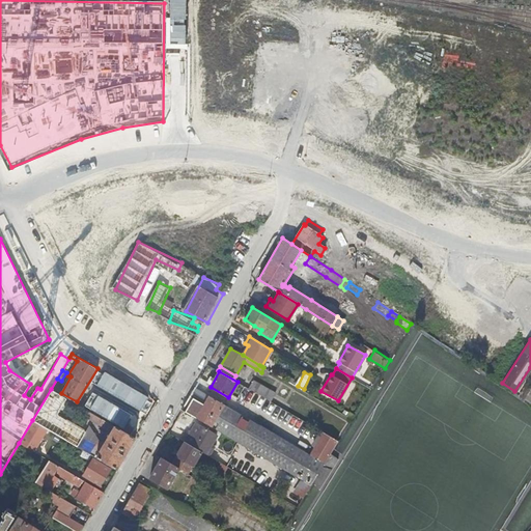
[(71,376),(67,375),(58,391),(61,393),(71,376)]
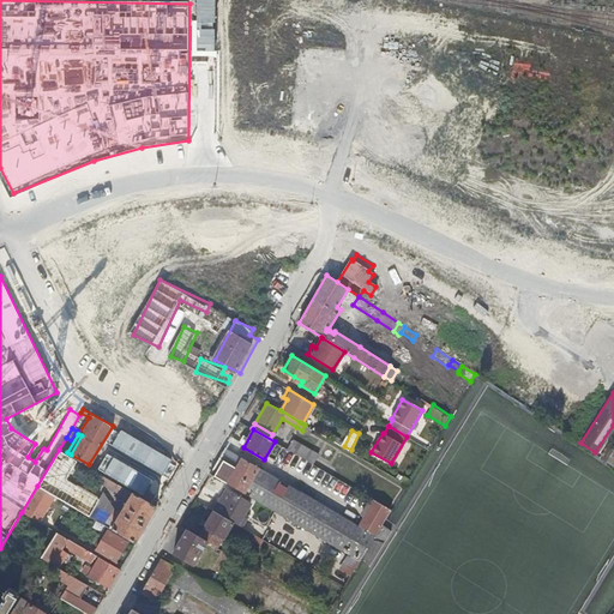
[(292,439),(287,449),(299,456),(313,464),(318,455),(292,439)]
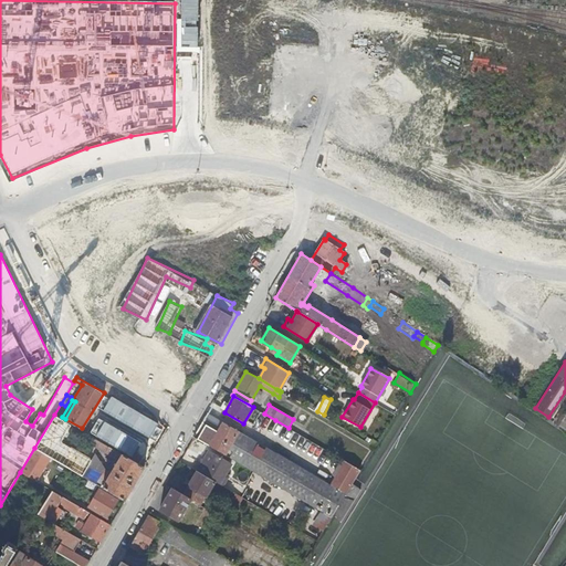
[(269,432),(275,420),(264,413),(261,412),(253,423),(269,432)]
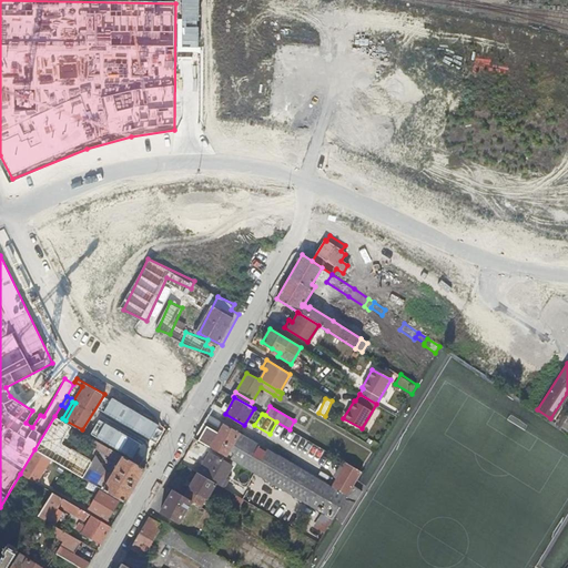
[(344,499),(346,496),(332,487),(212,417),(209,415),(194,438),(322,513),(333,519),(335,515),(344,499)]
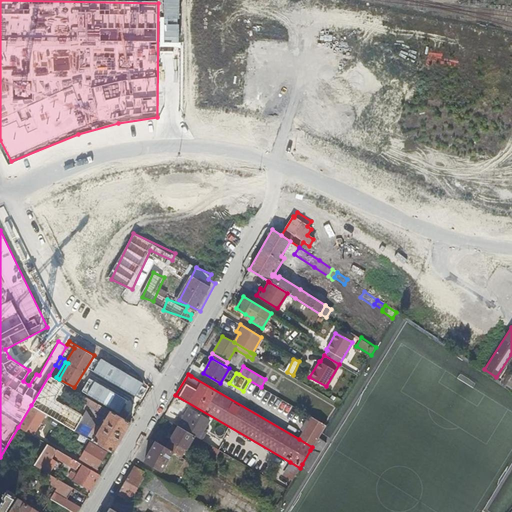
[(50,400),(60,382),(49,375),(31,405),(45,413),(112,452),(130,422),(109,410),(100,427),(95,424),(85,411),(80,419),(50,400)]
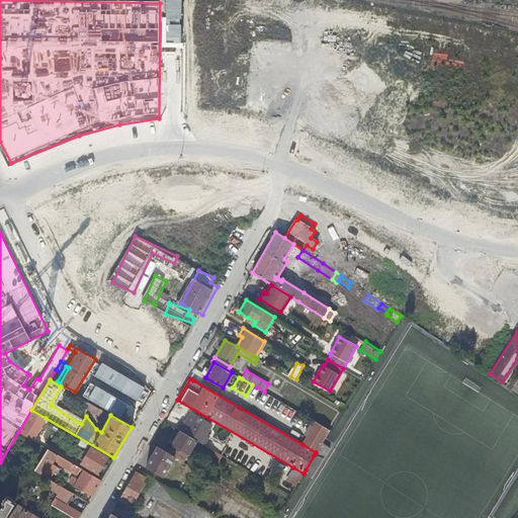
[(296,429),(305,416),(269,396),(262,408),(296,429)]
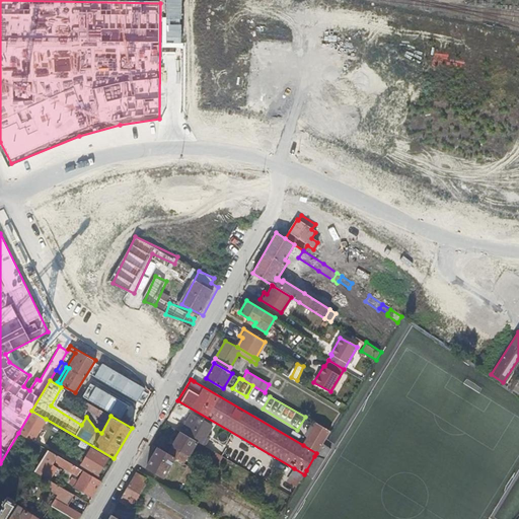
[(105,418),(107,415),(80,398),(76,403),(102,419),(105,418)]
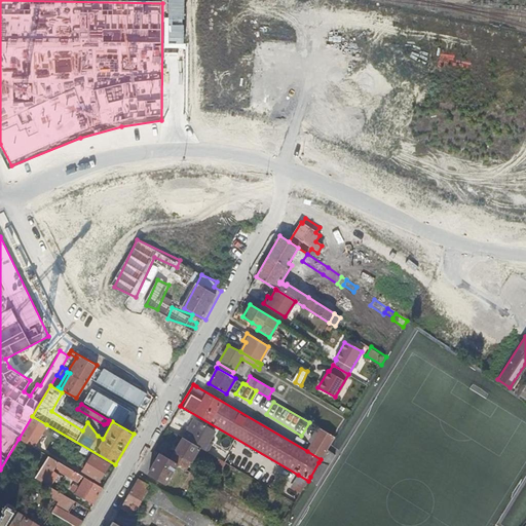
[(36,440),(46,424),(32,416),(19,439),(35,448),(39,442),(36,440)]
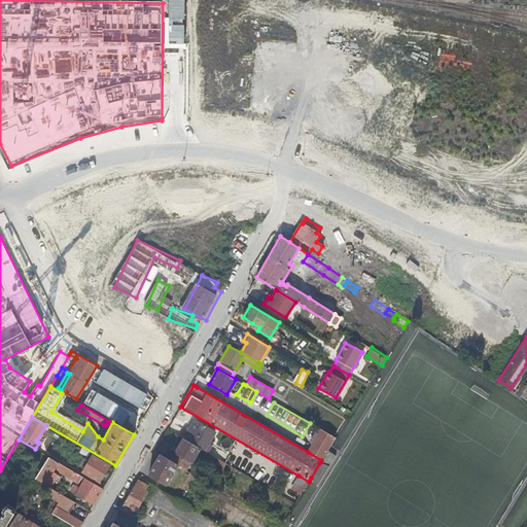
[(204,450),(210,441),(214,432),(204,426),(194,420),(183,437),(194,444),(201,448),(204,450)]
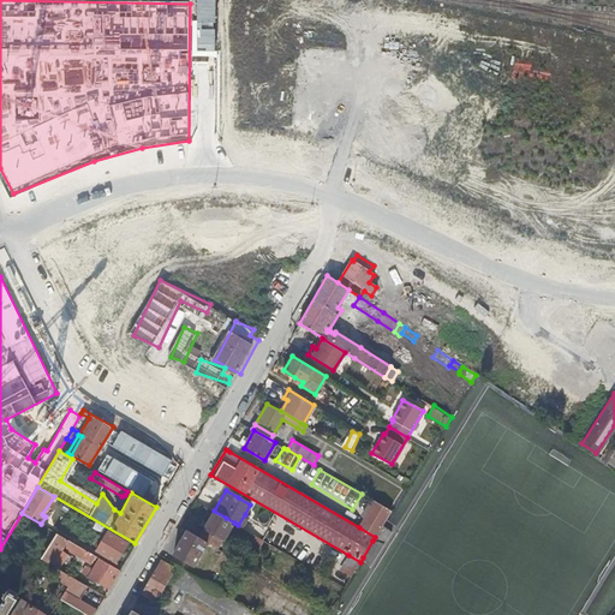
[(375,501),(359,527),(375,537),(382,525),(392,511),(375,501)]
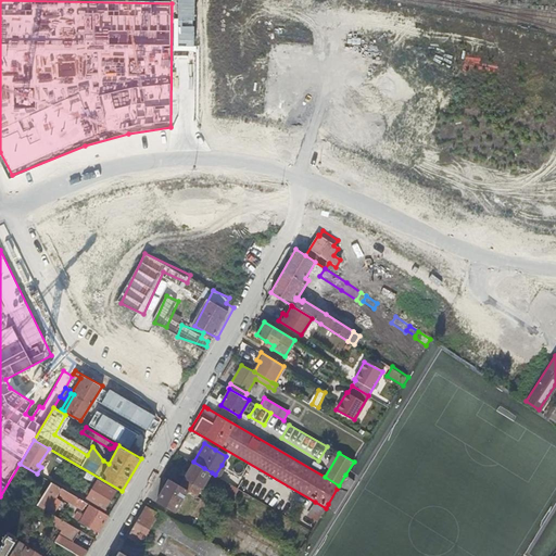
[(202,489),(212,472),(204,468),(193,462),(184,479),(202,489)]
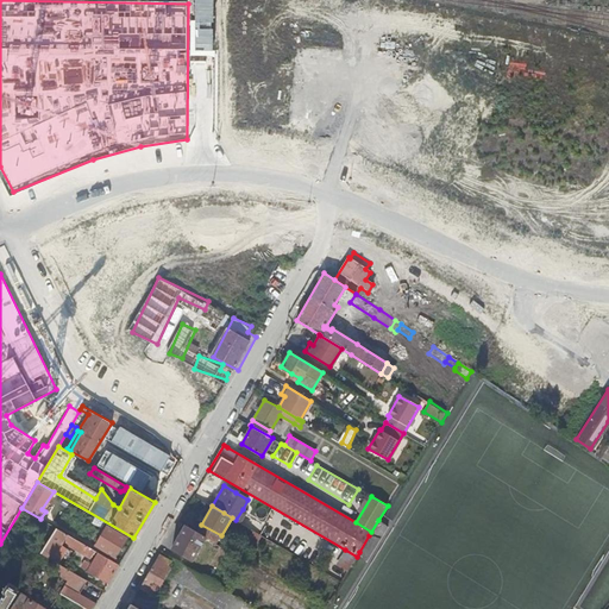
[(246,512),(243,509),(236,520),(240,522),(246,512)]
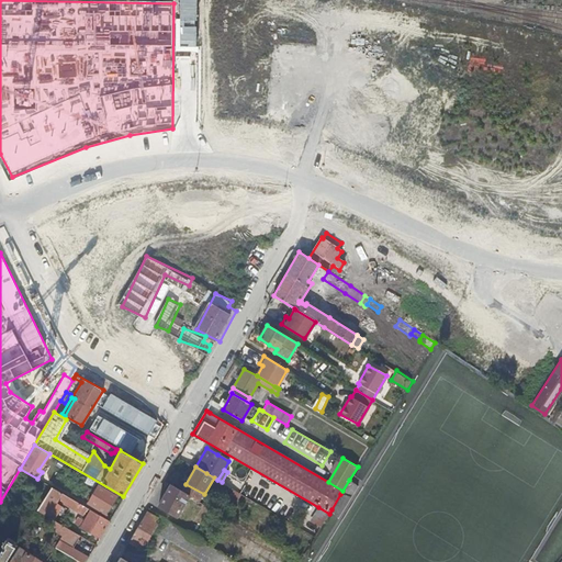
[(358,485),(349,480),(343,491),(340,494),(351,497),(358,485)]
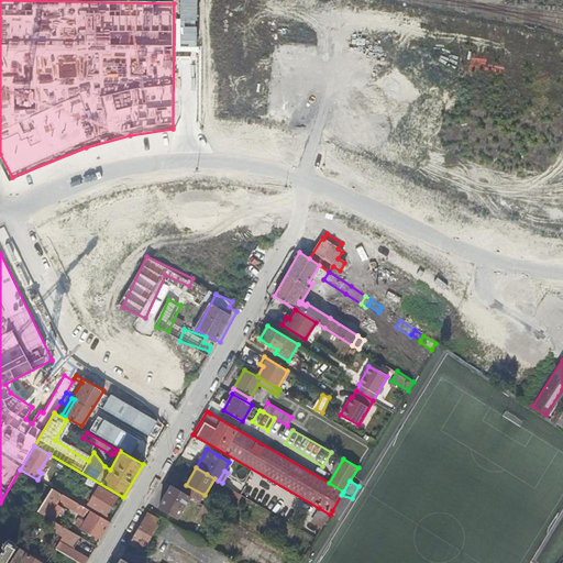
[(177,518),(190,497),(181,492),(172,485),(159,507),(177,518)]
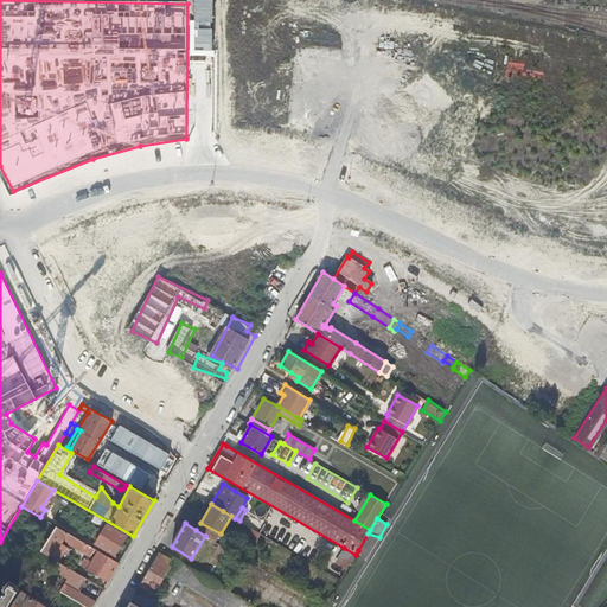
[(216,542),(221,534),(200,523),(196,530),(205,536),(216,542)]
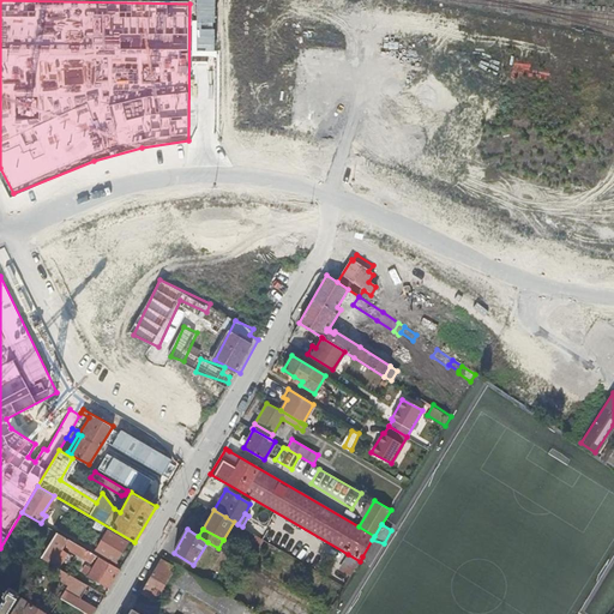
[(107,530),(96,551),(115,561),(127,542),(107,530)]
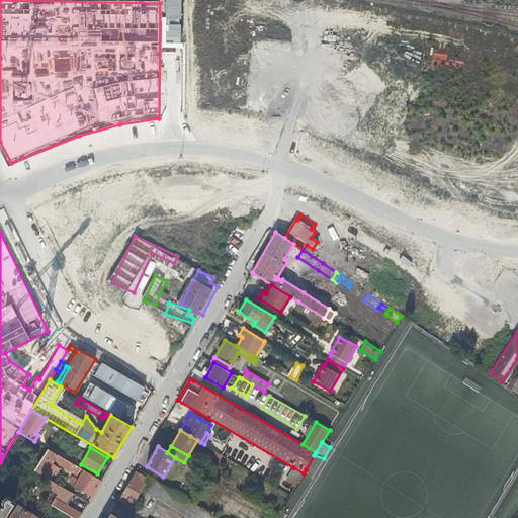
[(44,476),(47,470),(54,457),(57,459),(56,460),(75,472),(78,466),(48,448),(33,470),(44,476)]
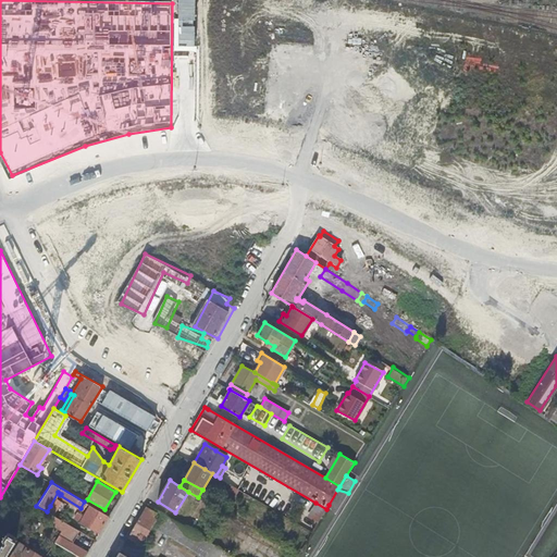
[(348,493),(337,490),(329,505),(335,515),(349,493),(348,493)]
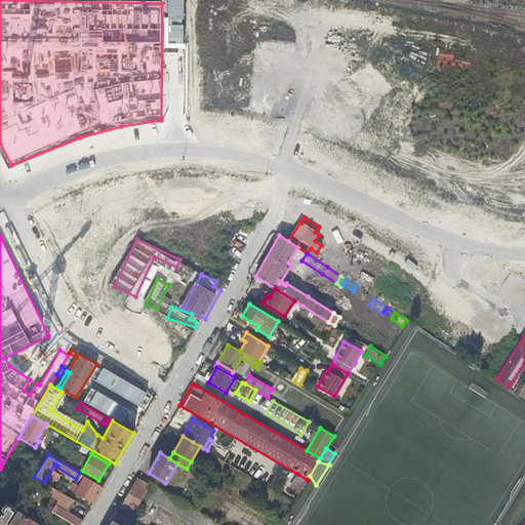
[(297,474),(284,495),(293,501),(308,480),(297,474)]
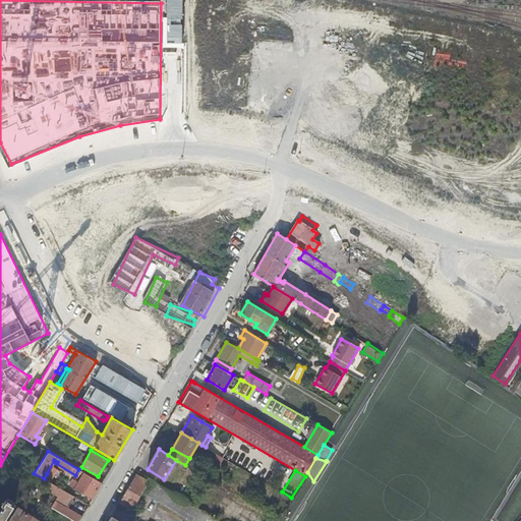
[(69,484),(92,498),(101,482),(83,472),(77,482),(72,479),(69,484)]
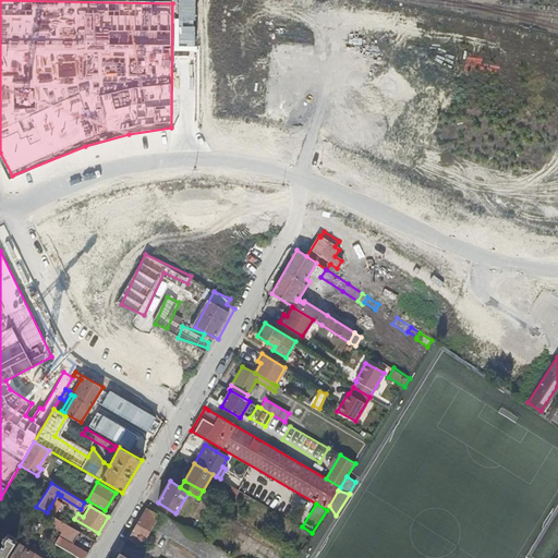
[(56,510),(50,507),(47,512),(52,516),(56,510)]
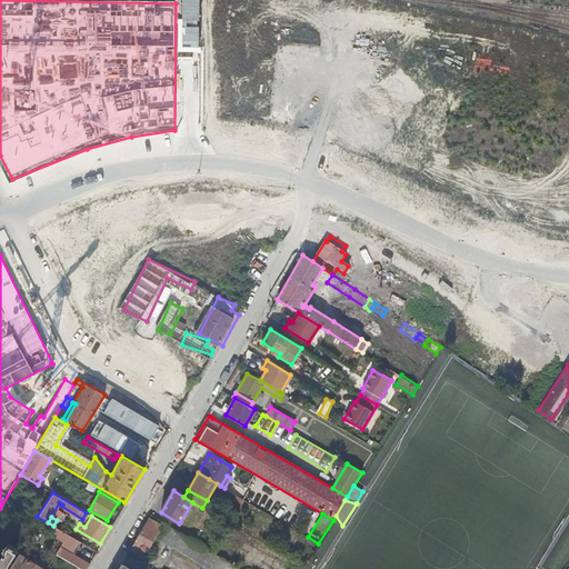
[(160,526),(149,518),(131,548),(143,555),(160,526)]
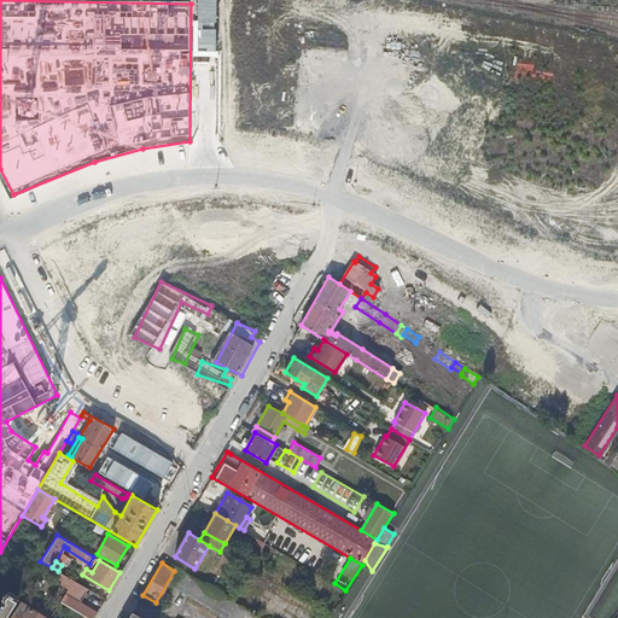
[(54,579),(69,588),(74,581),(59,572),(54,579)]
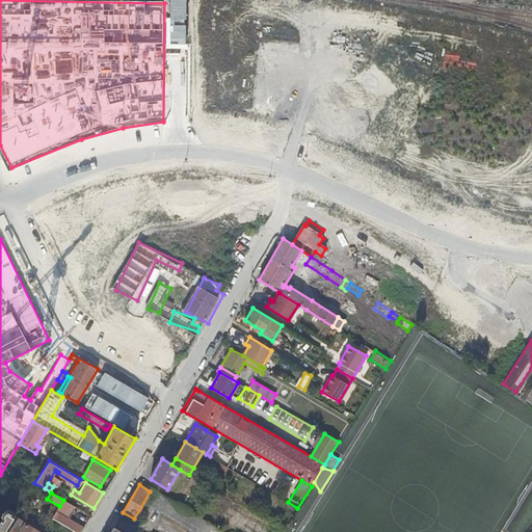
[(69,517),(76,507),(63,500),(59,506),(56,510),(69,517)]
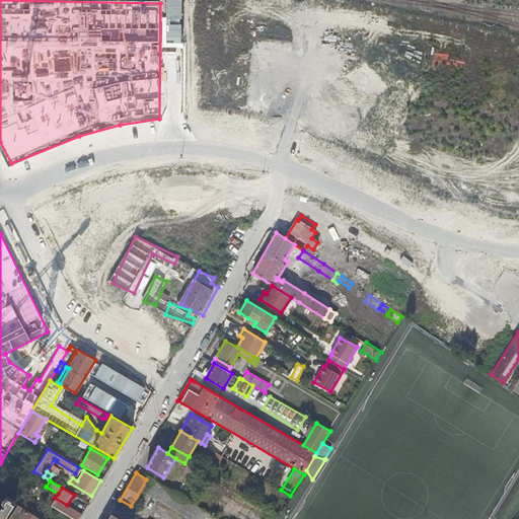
[(0,518),(3,518),(14,503),(5,498),(1,504),(2,506),(0,509),(0,518)]
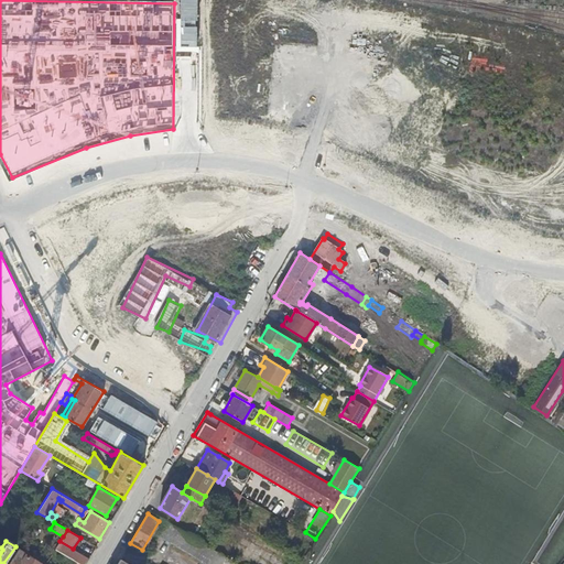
[(55,549),(80,563),(85,563),(88,559),(73,549),(60,541),(55,549)]
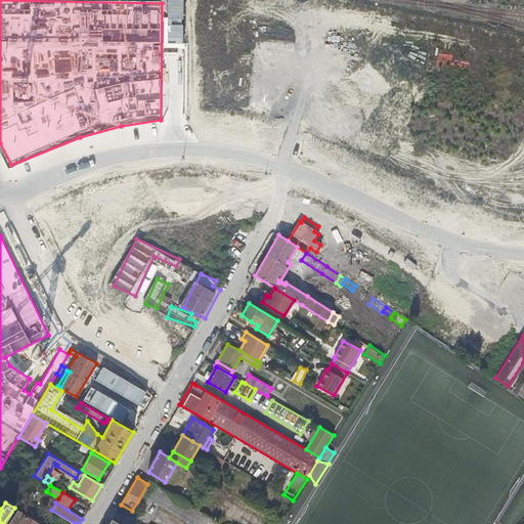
[(38,523),(18,512),(10,523),(38,523)]
